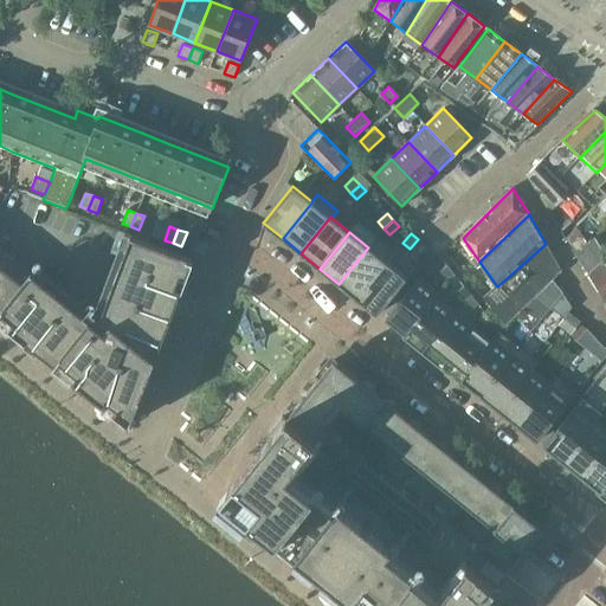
[(140,403),(155,359),(150,355),(158,337),(160,339),(163,340),(173,313),(179,297),(194,259),(131,236),(131,239),(109,296),(102,315),(98,326),(32,272),(20,287),(0,311),(0,320),(27,342),(39,352),(114,412),(120,417),(120,418),(131,427),(136,413),(135,412),(139,404),(140,403)]
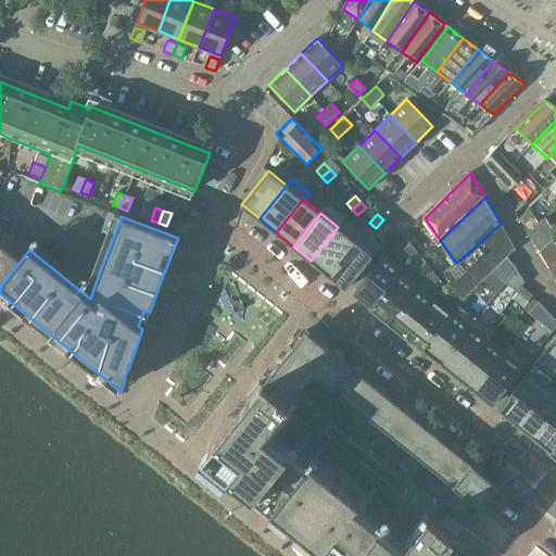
[(178,230),(188,235),(191,224),(181,220),(178,230)]
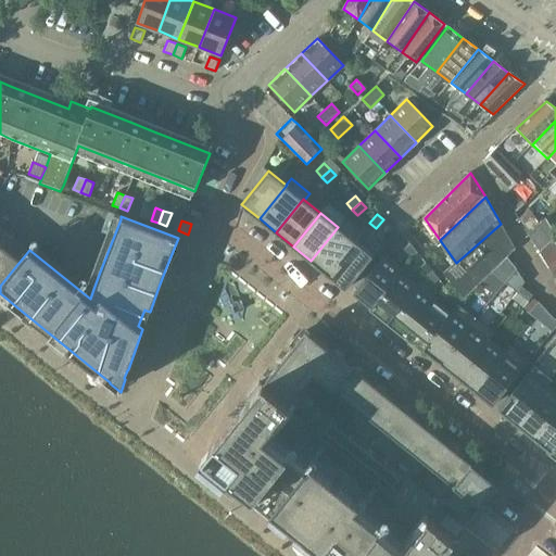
[(516,249),(501,224),(456,263),(477,286),(516,249)]
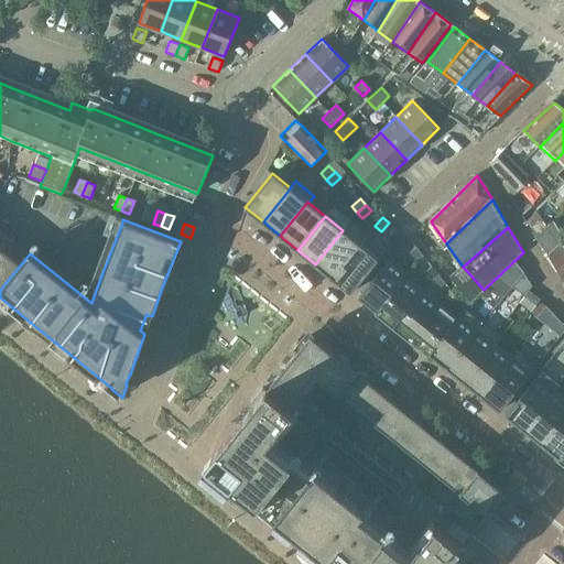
[(315,264),(333,278),(360,243),(343,230),(315,264)]
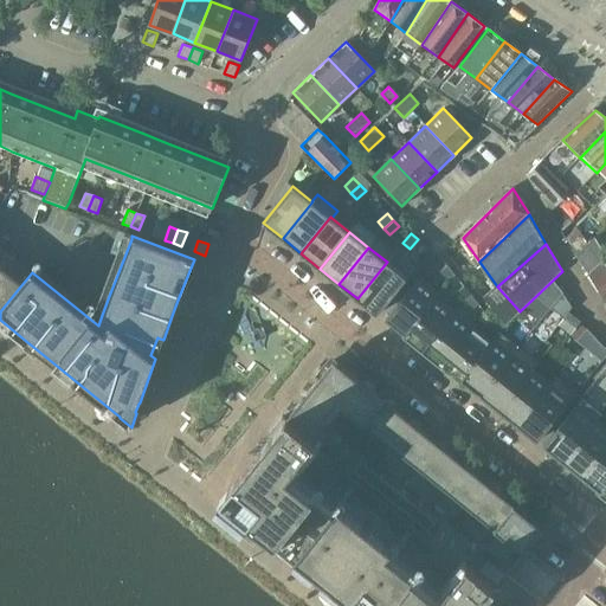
[(378,315),(394,294),(407,278),(387,262),(358,298),(378,315)]
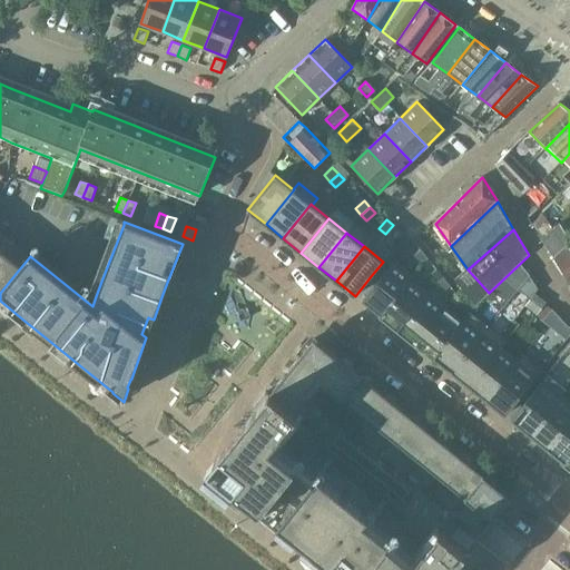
[(421,251),(414,256),(421,265),(428,259),(421,251)]
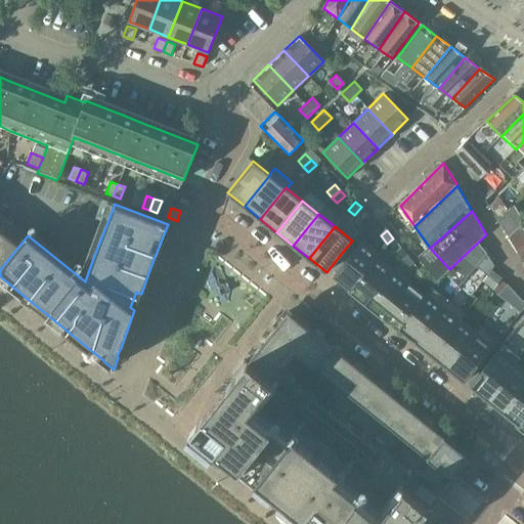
[(1,234),(0,235),(0,269),(17,248),(1,234)]
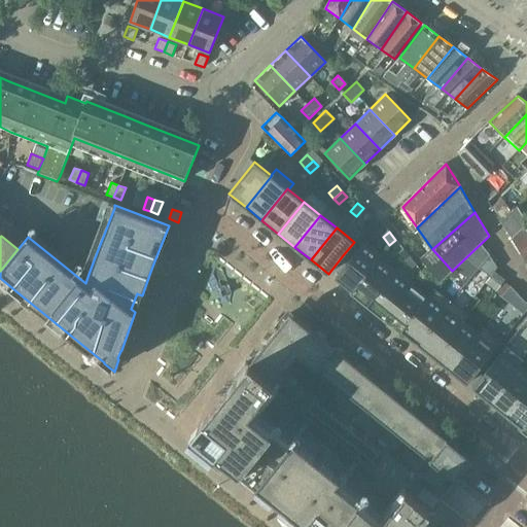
[(363,242),(361,245),(336,277),(352,290),(379,258),(380,258),(382,256),(363,242)]
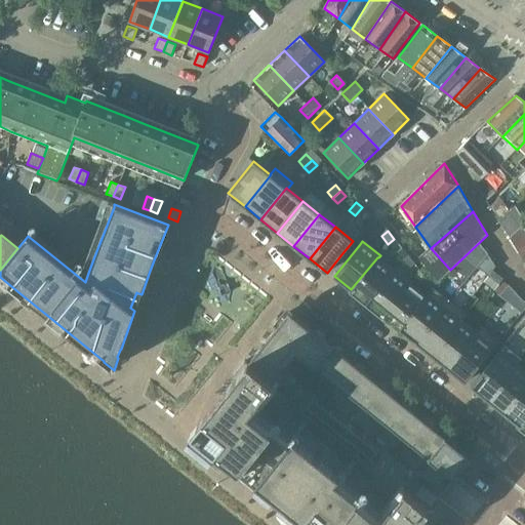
[(479,243),(472,250),(477,256),(485,249),(479,243)]
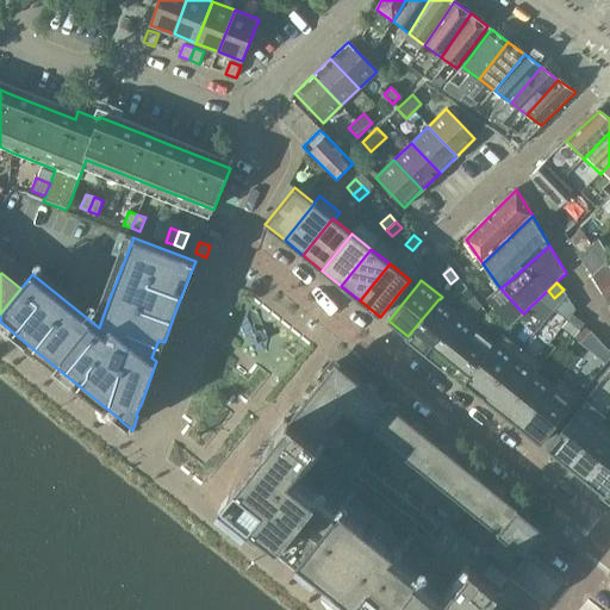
[(460,294),(467,303),(474,298),(467,288),(460,294)]
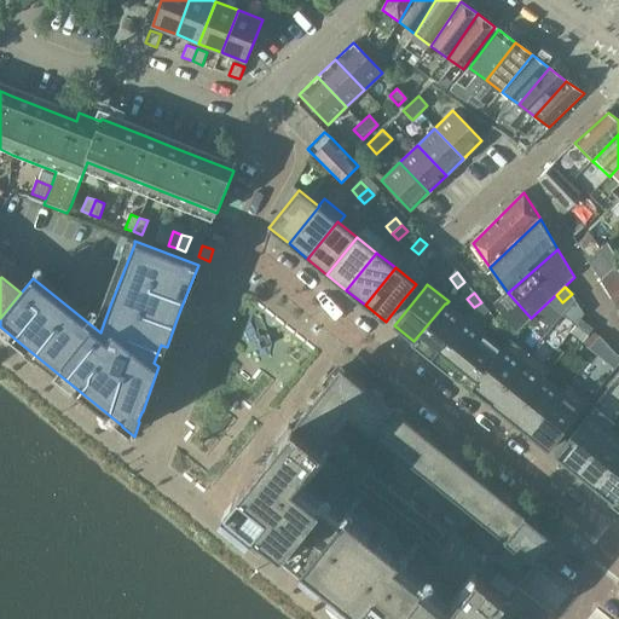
[(576,325),(584,314),(576,300),(562,314),(576,325)]
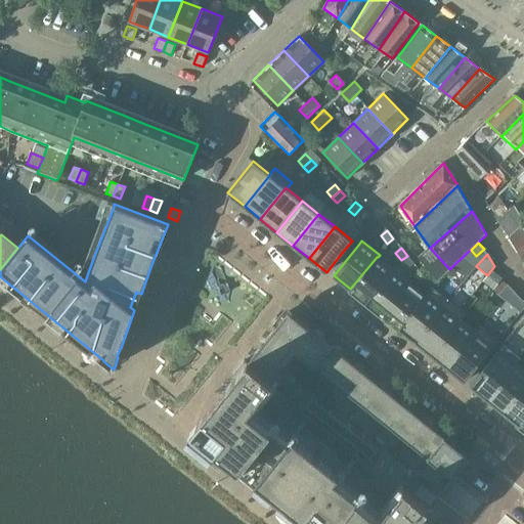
[(407,256),(401,260),(407,268),(413,263),(407,256)]
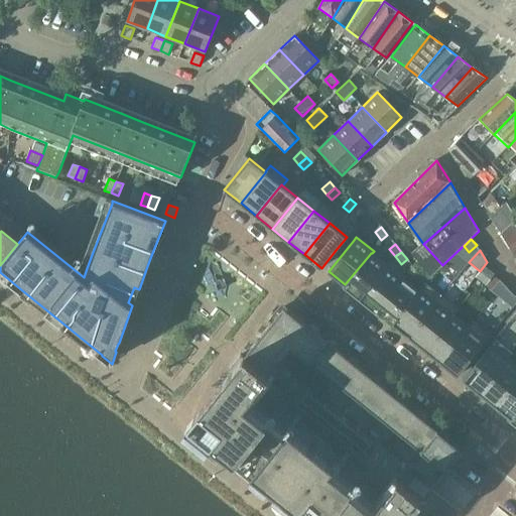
[(359,300),(387,265),(372,253),(371,253),(345,284),(343,286),(359,300)]
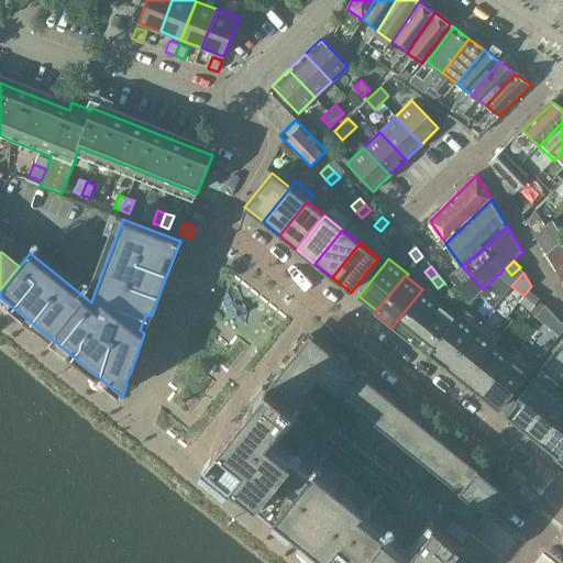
[(409,341),(440,304),(422,289),(392,328),(409,341)]
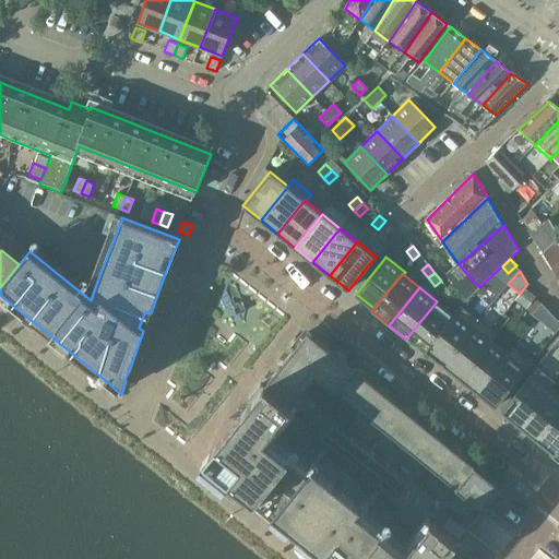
[(459,292),(452,297),(460,306),(466,300),(459,292)]
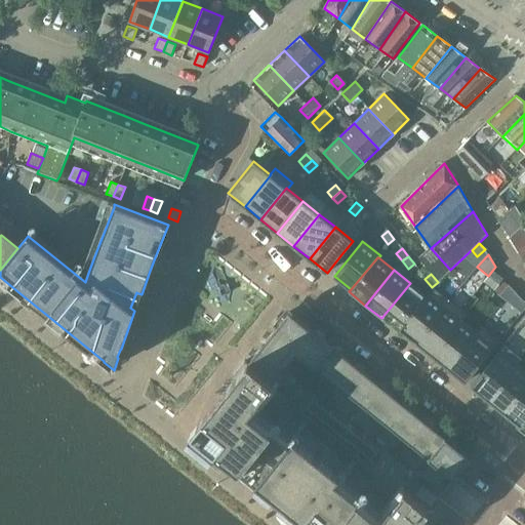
[(381,318),(399,332),(401,329),(400,329),(426,296),(410,283),(381,318)]
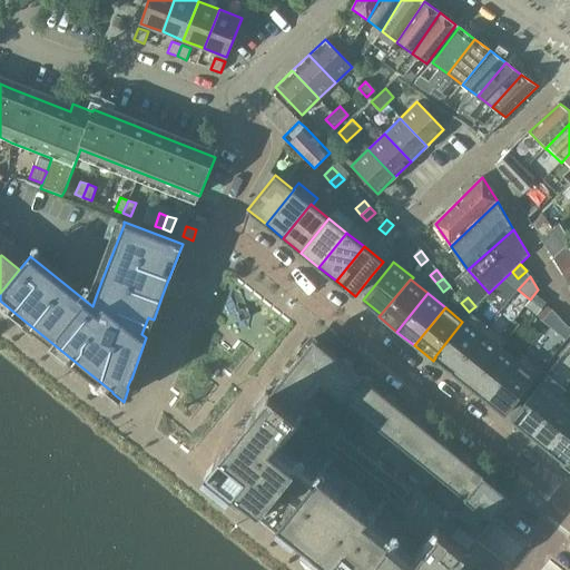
[(560,335),(566,340),(569,334),(569,327),(567,325),(552,310),(544,320),(560,335)]
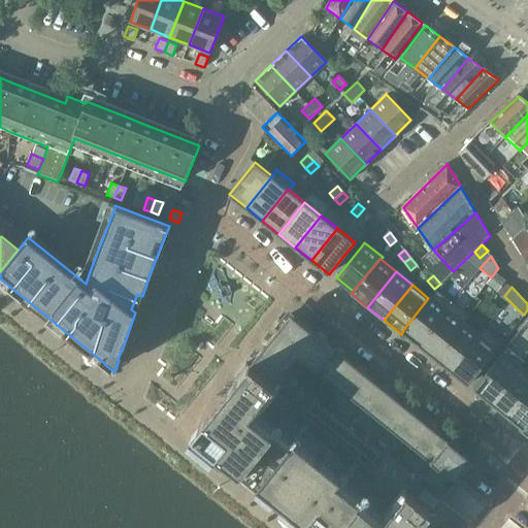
[(452,303),(434,289),(428,298),(402,331),(403,331),(419,344),(452,303)]
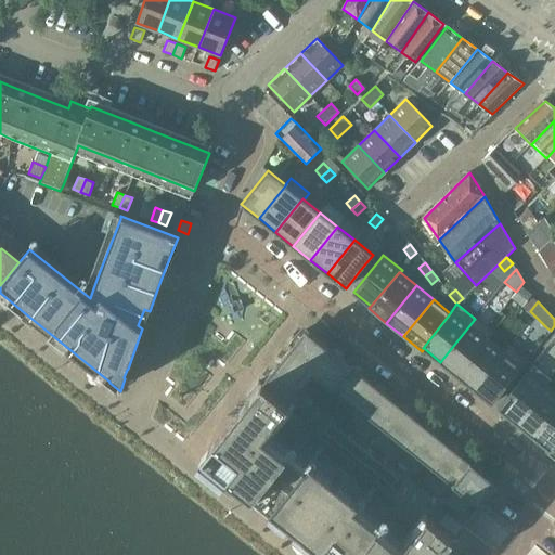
[(440,362),(457,375),(487,338),(488,339),(493,333),(475,319),(440,362)]
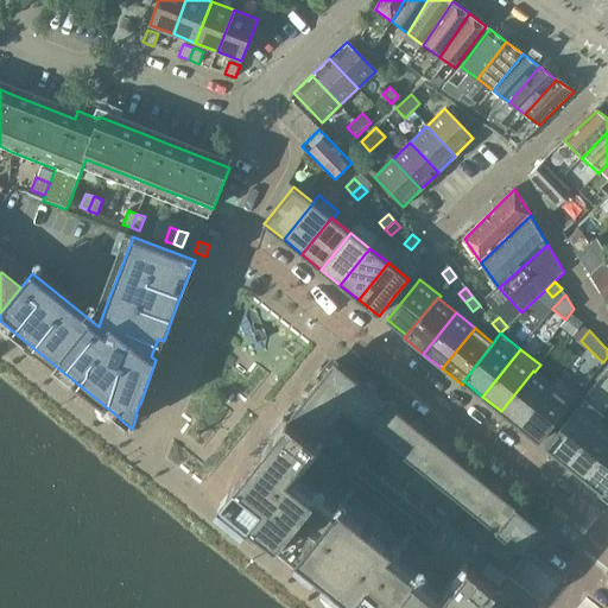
[(545,531),(335,361),(287,420),(283,418),(268,436),(272,439),(222,500),(355,607),(488,607),(501,593),(496,590),(545,531)]
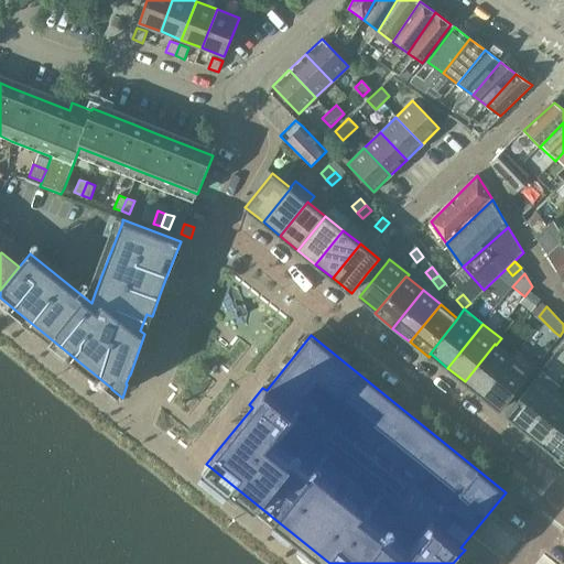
[(465,381),(483,396),(512,358),(512,357),(496,345),(495,344),(465,381)]
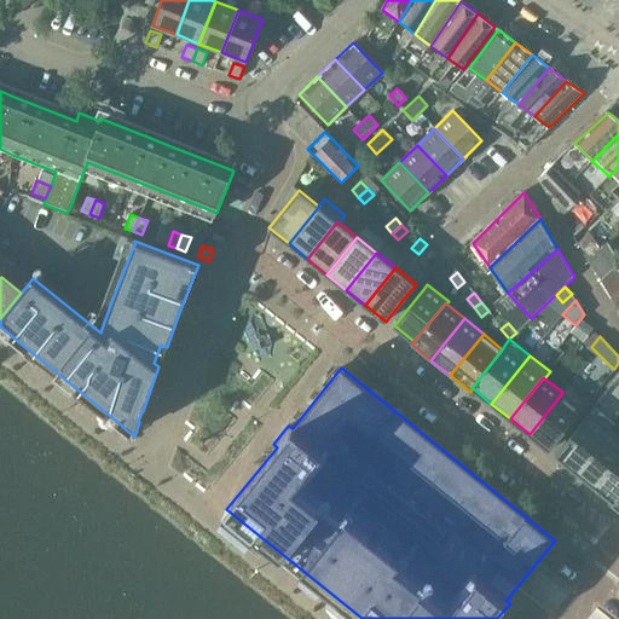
[(588,403),(567,386),(562,392),(562,393),(530,434),(549,450),(588,403)]
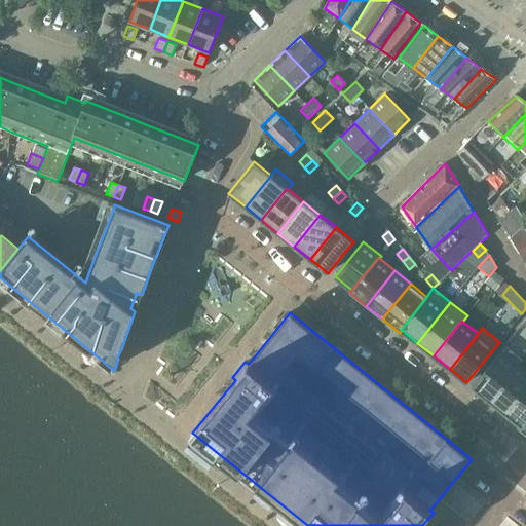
[(517,365),(518,366),(522,360),(504,346),(472,386),(488,401),(517,365)]
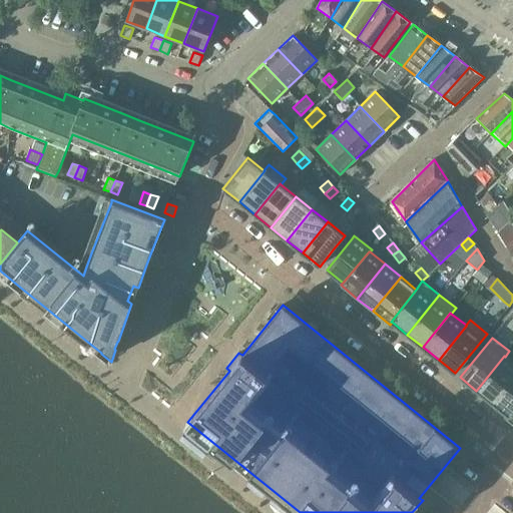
[(512,363),(505,357),(504,356),(476,391),(492,404),(512,378),(512,363)]
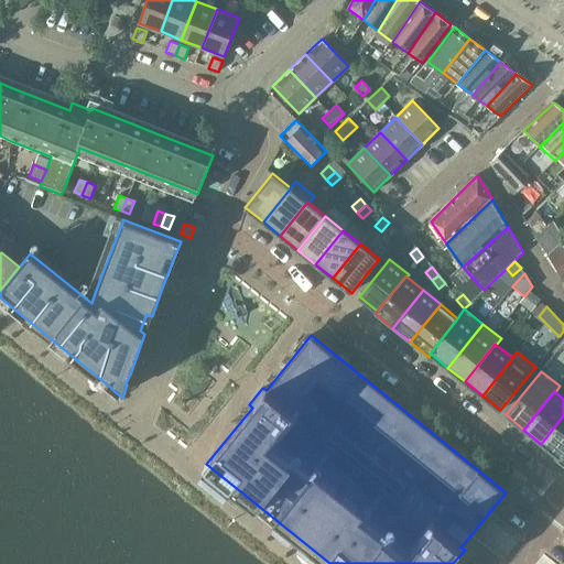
[(563,415),(541,444),(557,457),(559,457),(563,451),(563,415)]
